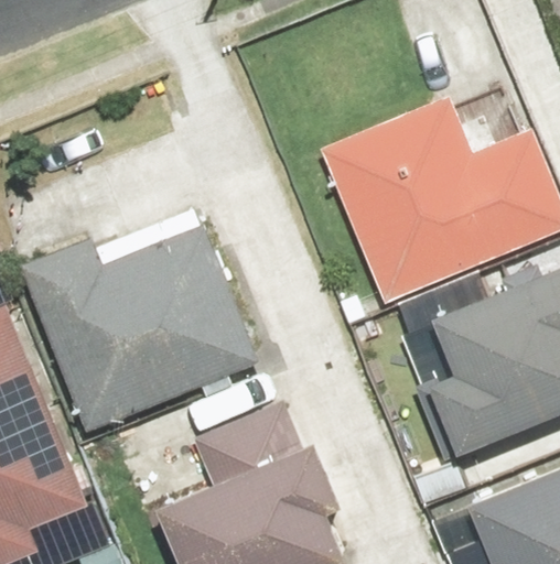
[(448,104),(323,152),(383,303),(559,234),(559,209),(530,136),(470,160),(448,104)]
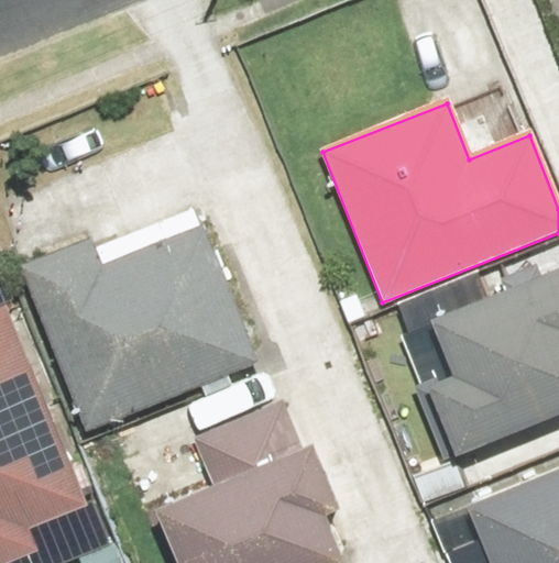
[(88,238),(22,265),(89,428),(254,360),(194,213),(95,254),(88,238)]
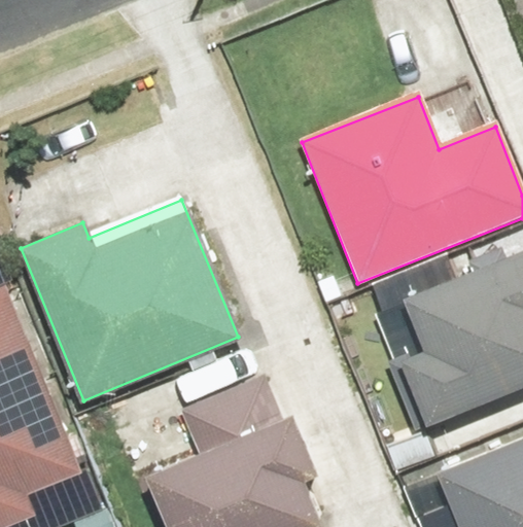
[(522,252),(399,303),(421,356),(394,366),(421,429),(522,388),(522,252)]
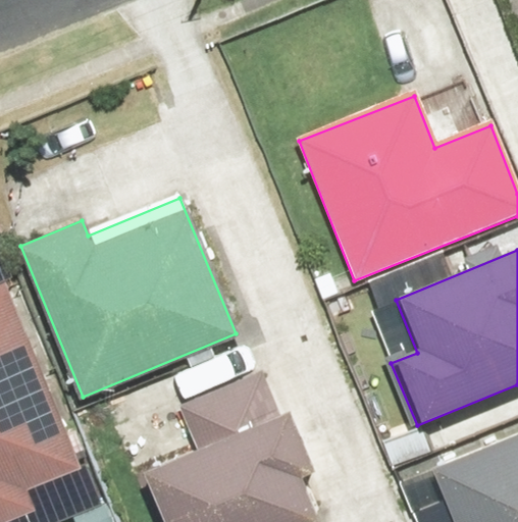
[(79,469),(5,288),(0,290),(0,521),(15,521),(36,514),(27,489),(79,469)]
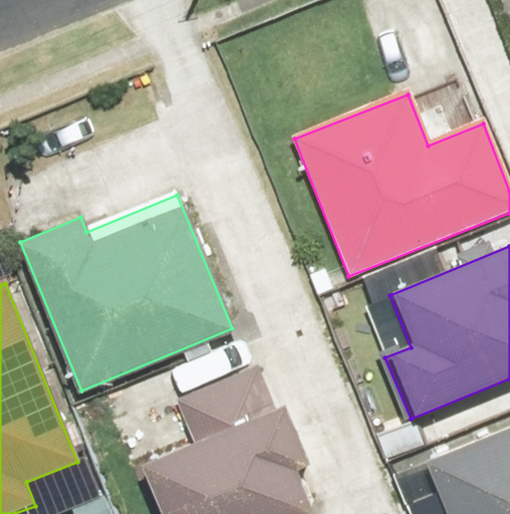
[(194,445),(138,469),(156,513),(302,513),(286,473),(299,468),(250,349),(216,363),(224,381),(176,402),(194,445)]
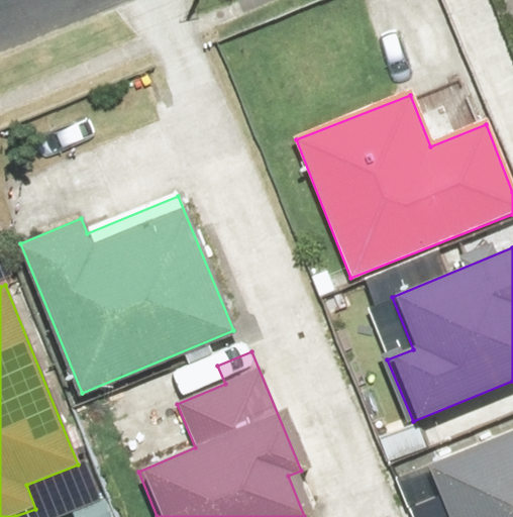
[(512,436),(426,474),(443,516),(512,516),(512,436)]
